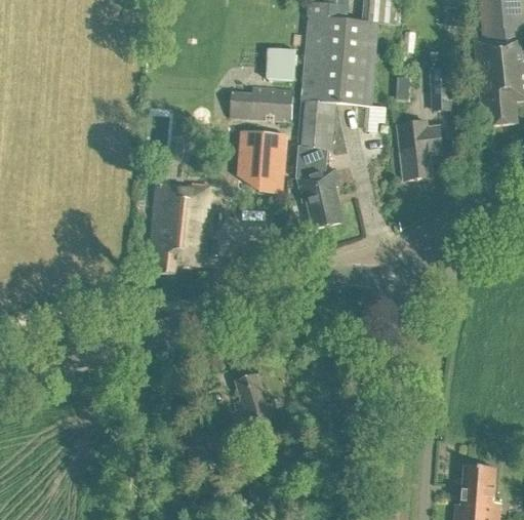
[(320,0),(320,2),(309,1),(300,98),(305,98),(301,146),(297,146),(296,175),(301,201),(306,200),(313,227),(343,221),(332,186),(336,185),(332,168),(319,170),(319,148),(325,149),(329,102),(370,105),(377,23),(398,24),(399,0),(363,0),(362,20),(347,18),(348,0),(320,0)]
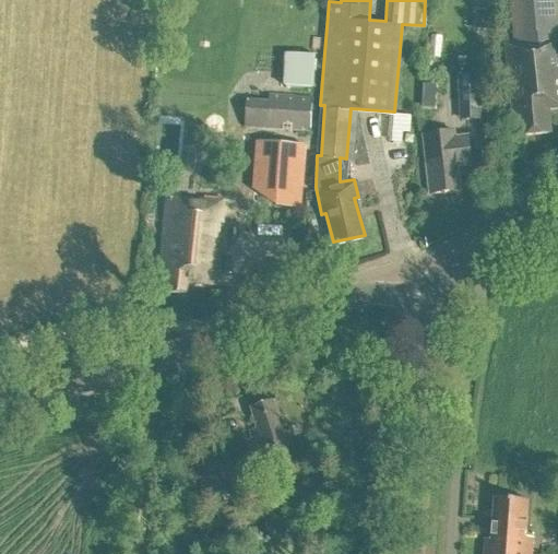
[(557,104),(557,15),(556,0),(510,0),(514,39),(505,40),(512,109),(517,108),(519,132),(550,129),(548,106),(557,104)]
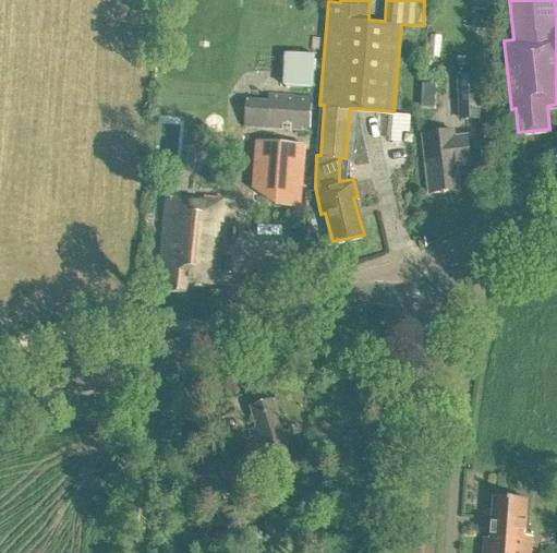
[(283,51),(282,84),(311,85),(312,52),(283,51)]
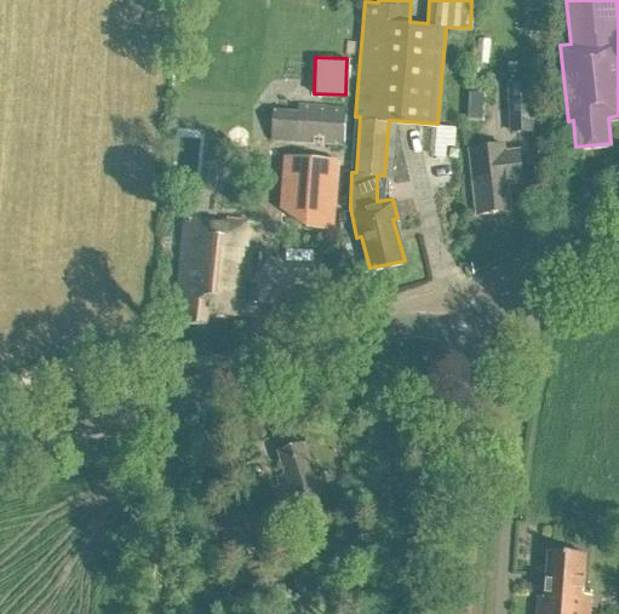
[(505,82),(506,131),(533,131),(532,81),(505,82)]
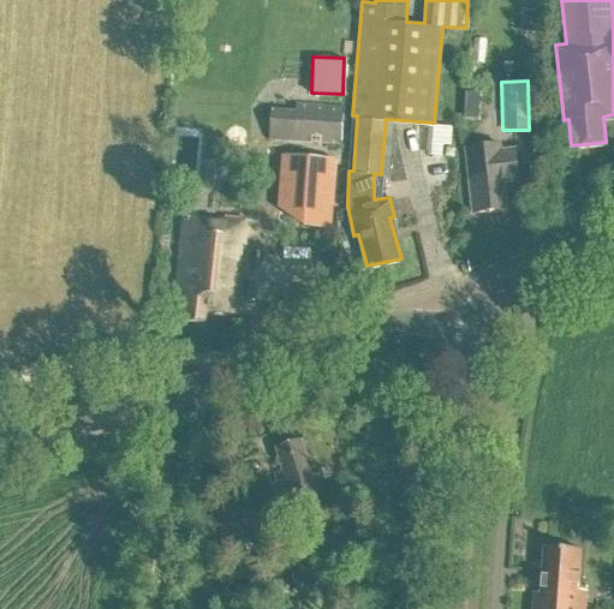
[(293,102),(292,108),(269,107),(268,138),(308,141),(308,135),(319,136),(317,141),(339,142),(341,105),(293,102)]
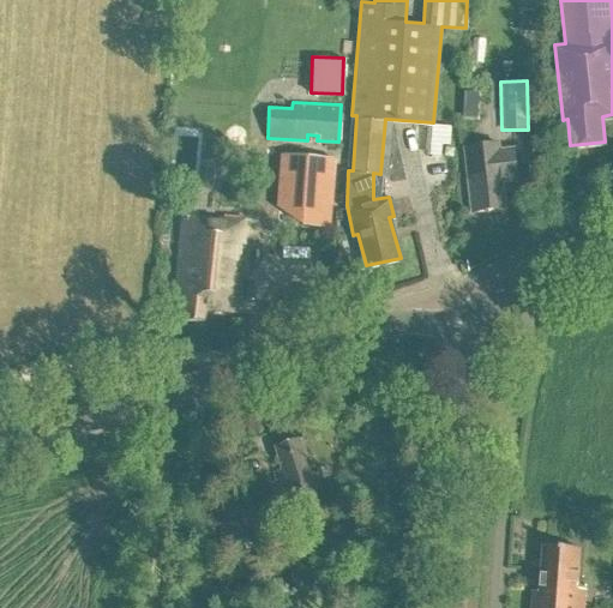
[(551,138),(552,126),(534,125),(533,137),(551,138)]
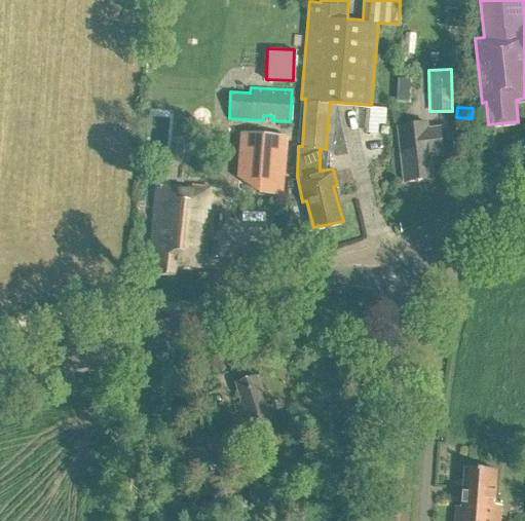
[(437,125),(423,126),(423,121),(398,123),(404,180),(432,177),(429,154),(440,153),(437,125)]
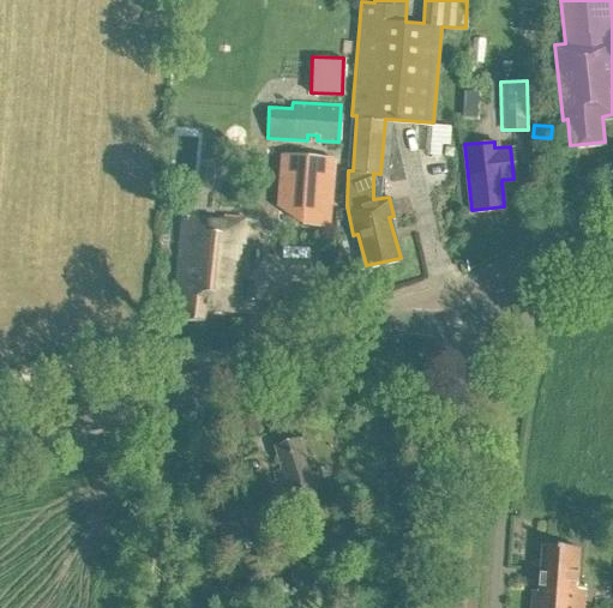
[(277,204),(304,206),(302,223),(330,226),(335,155),(281,151),(277,204)]
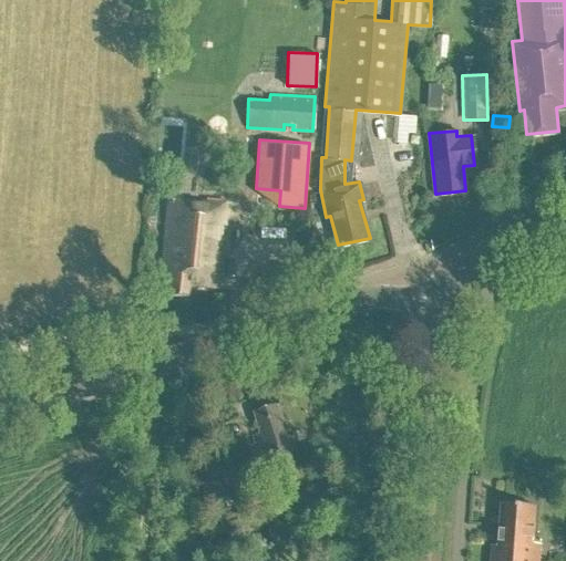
[(214,284),(219,222),(222,222),(224,201),(167,197),(162,266),(167,266),(165,293),(187,294),(187,282),(214,284)]
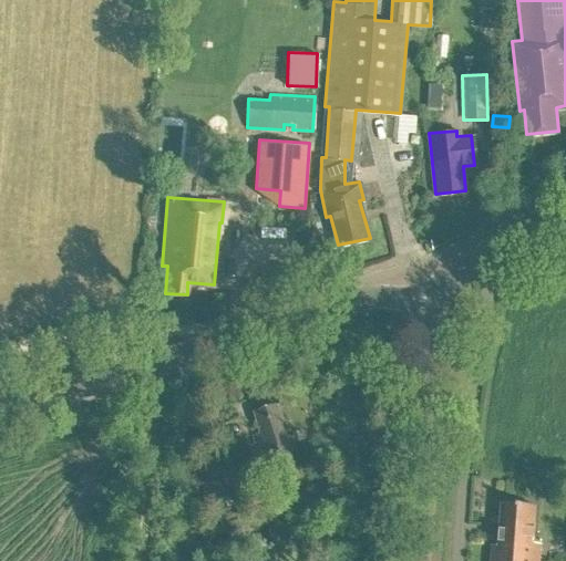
[(266,463),(267,468),(280,465),(279,459),(298,453),(288,421),(284,422),(278,403),(254,409),(259,429),(256,430),(266,463)]
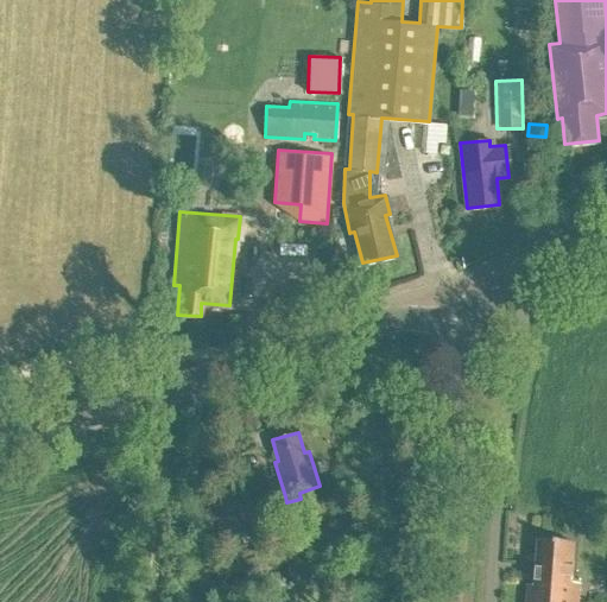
[(525,581),(524,601),(576,601),(579,580),(571,580),(574,540),(537,537),(533,582),(525,581)]
